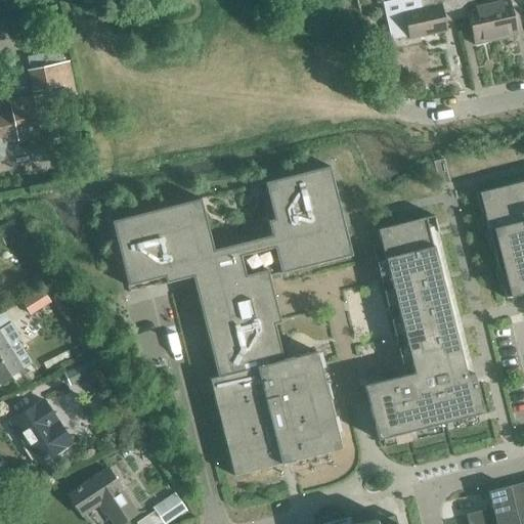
[(455,20),(451,0),(418,0),(421,9),(402,13),(408,40),(446,32),(444,23),(455,20)]
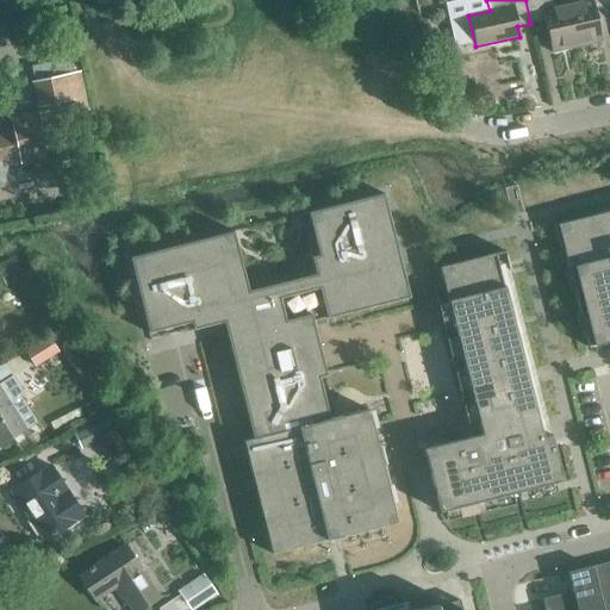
[(577,48),(566,4),(553,6),(551,0),(526,0),(530,24),(543,20),(551,53),(577,48)]
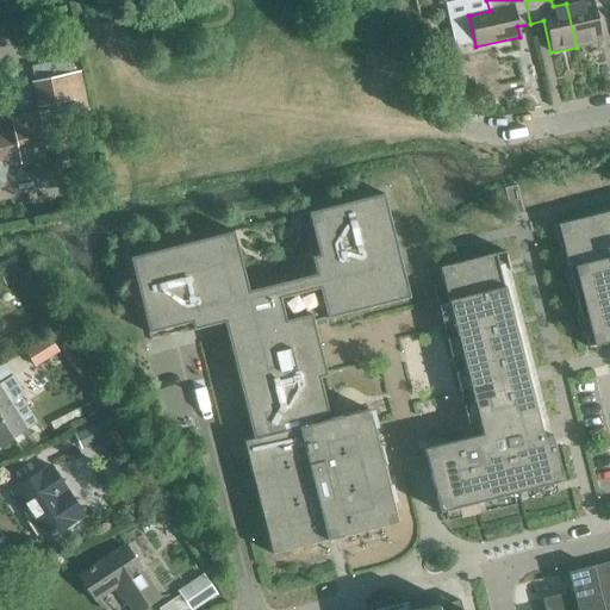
[(595,10),(608,7),(605,0),(579,0),(566,4),(577,48),(602,42),(595,10)]
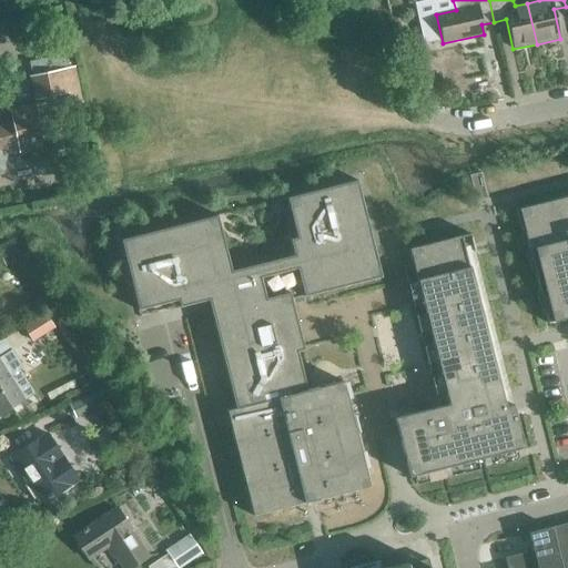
[(61,108),(82,103),(75,68),(29,78),(34,101),(59,95),(61,108)]
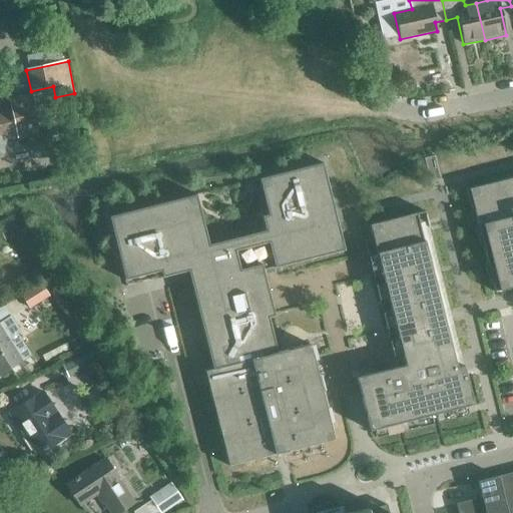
[(17,134),(18,138),(39,133),(36,118),(49,116),(44,94),(31,96),(10,101),(12,109),(0,111),(0,158),(4,158),(9,153),(6,136),(17,134)]
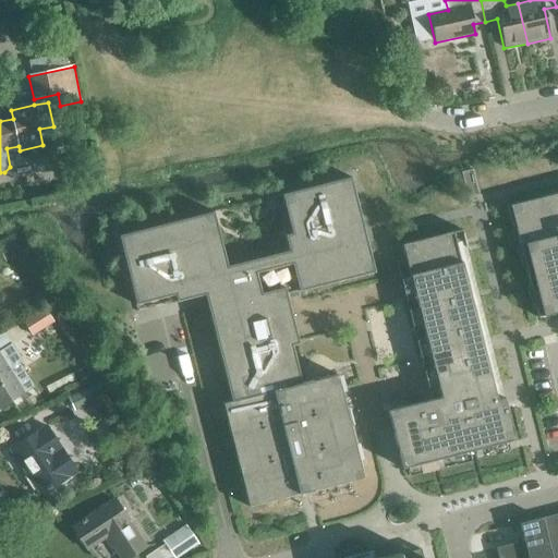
[(367,245),(366,242),(350,178),(336,181),(283,194),(293,233),(287,235),(291,252),(225,268),(210,213),(118,237),(135,305),(153,301),(152,296),(172,291),(176,303),(204,295),(230,401),(234,419),(226,421),(231,439),(239,437),(243,453),(234,456),(239,473),(247,471),(252,487),(250,487),(243,489),(247,507),(256,505),(363,478),(340,388),(337,375),(301,384),(296,367),(292,368),(287,347),(299,344),(286,294),(298,291),(298,292),(374,273),(368,252),(367,245)]
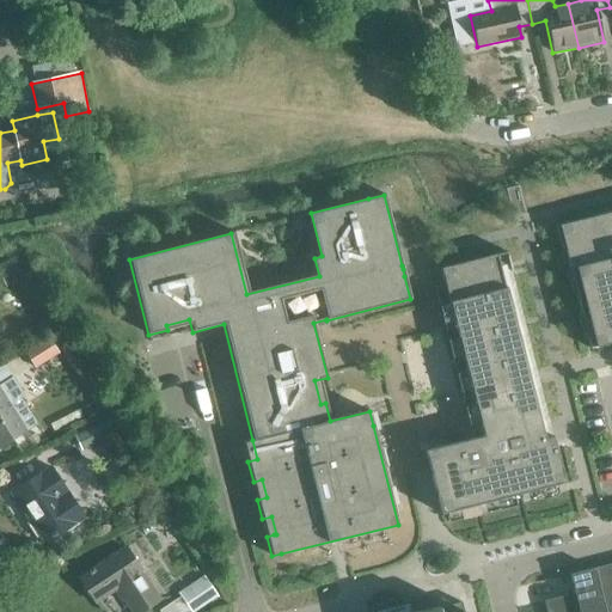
[(603,346),(611,343),(611,220),(611,221),(609,213),(567,224),(574,250),(564,252),(569,270),(579,268),(585,293),(575,295),(580,313),(589,311),(595,336),(586,338),(589,349),(591,349),(603,346)]
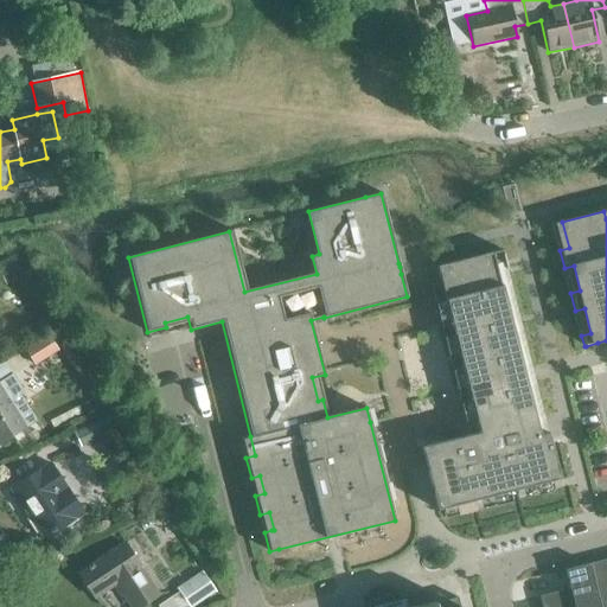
[(560,479),(557,471),(548,433),(540,435),(502,286),(500,286),(492,253),(462,260),(451,263),(436,267),(436,269),(478,433),(421,447),(426,466),(436,510),(560,479)]
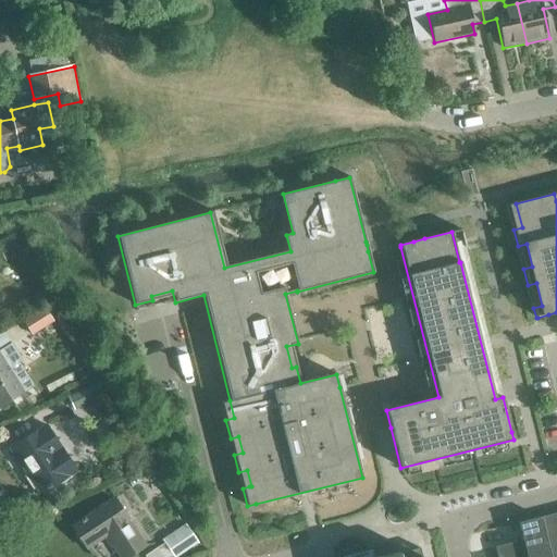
[(23,321),(31,333),(59,314),(52,302),(23,321)]
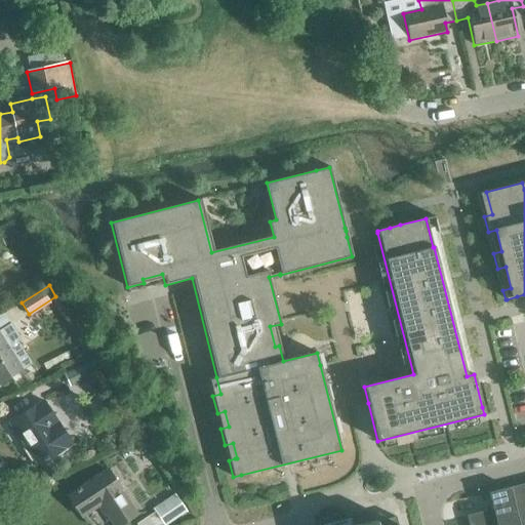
[(17,345),(10,350),(8,346),(19,339),(10,326),(0,332),(0,382),(31,365),(17,345)]
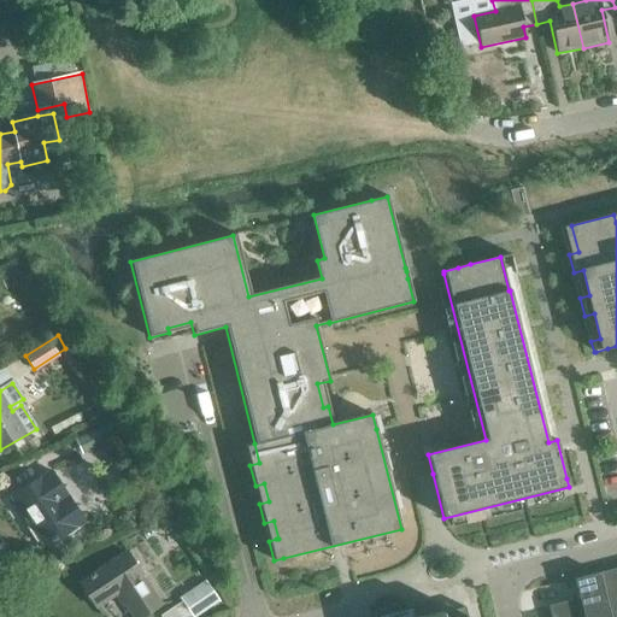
[(75,440),(82,456),(113,440),(106,424),(75,440)]
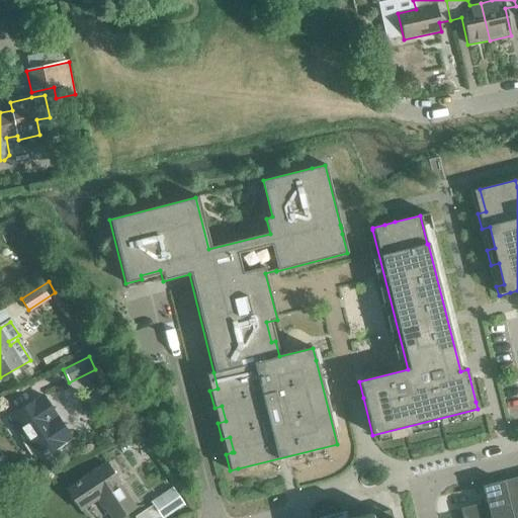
[(9,418),(37,460),(72,437),(44,396),(9,418)]
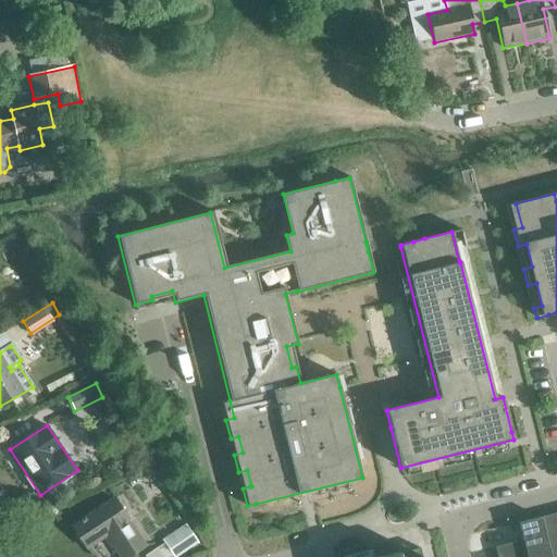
[(120,556),(128,556),(146,546),(114,498),(72,527),(75,531),(74,535),(79,544),(84,545),(87,548),(106,535),(120,556)]
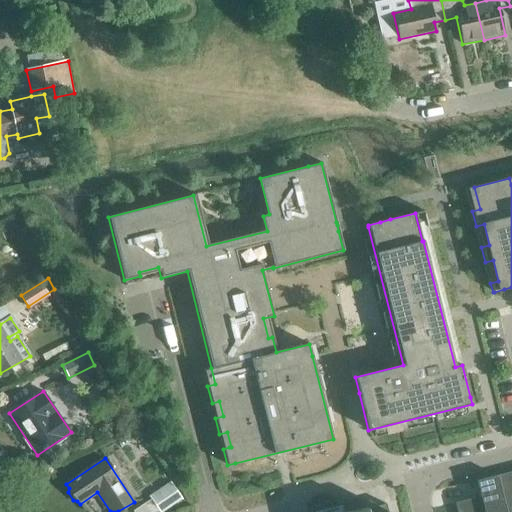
[(480,497),(455,503),(456,511),(458,511),(511,498),(511,472),(484,479),(476,481),(480,497)]
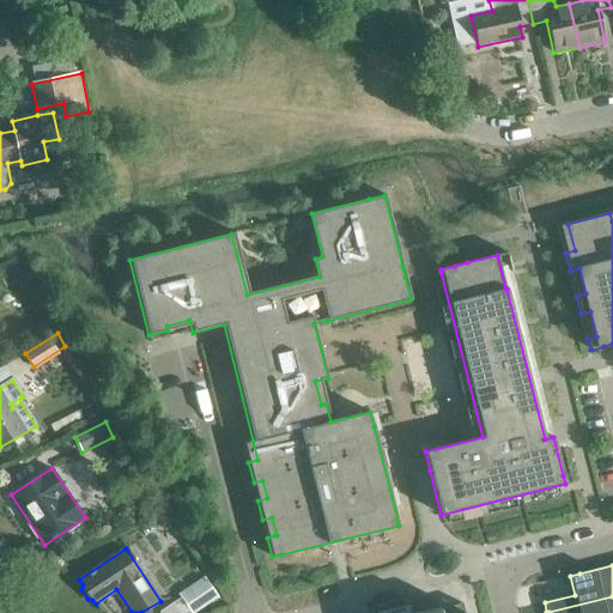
[(178,594),(192,612),(196,612),(218,599),(204,577),(178,594)]
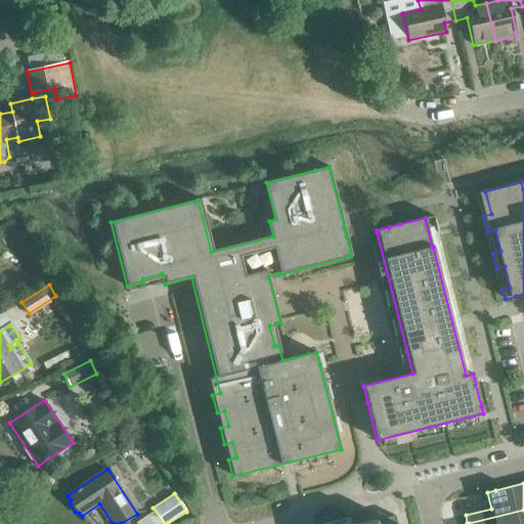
[(523,523),(523,510),(469,523),(523,523)]
